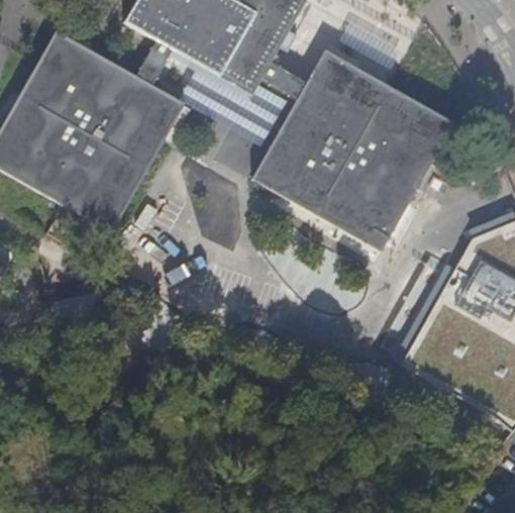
[(156,40),(171,48),(253,95),(263,78),(271,63),(305,0),(135,0),(123,22),(156,40)]
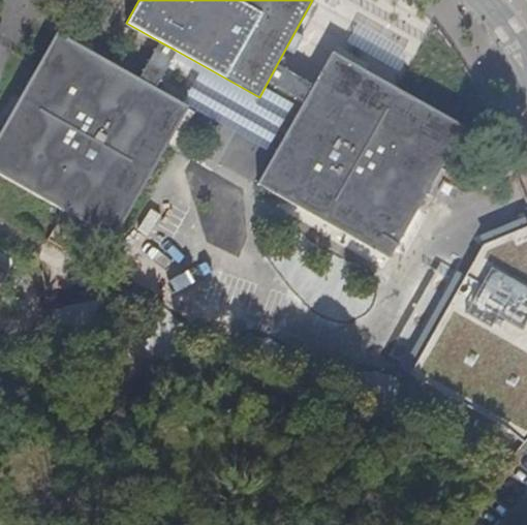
[(395,69),(411,40),(354,9),(339,38),(395,69)]
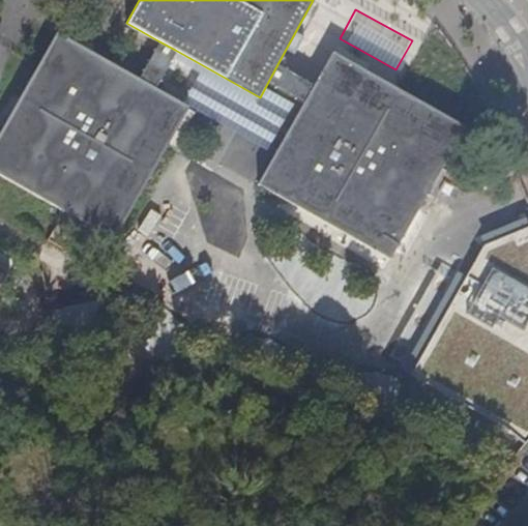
[(188,105),(154,85),(140,77),(58,30),(0,132),(0,173),(113,237),(188,105)]
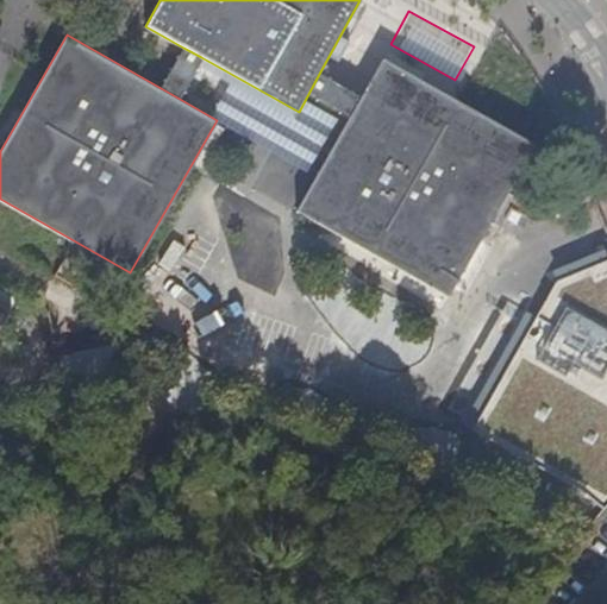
[(177,98),(201,57),(183,48),(161,88),(177,98)]
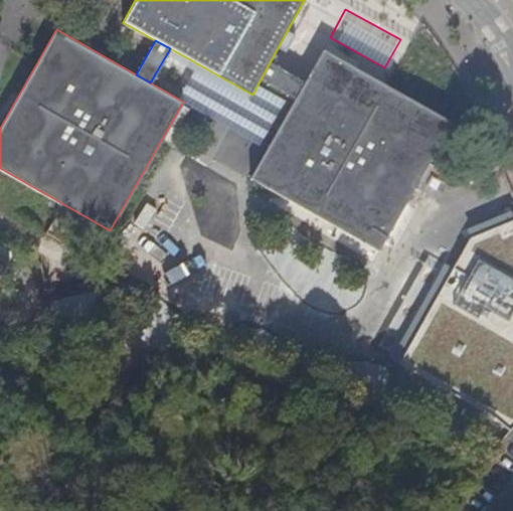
[(305,82),(297,96),(250,175),(379,249),(453,122),(324,48),(305,82)]
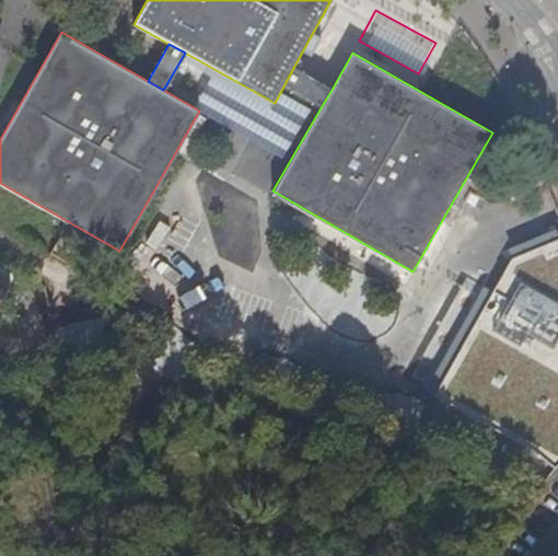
[(293,68),(285,84),(323,104),(332,90),(293,68)]
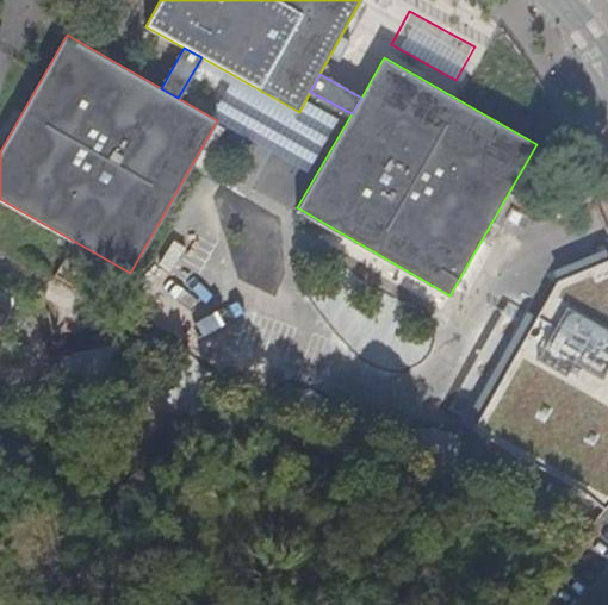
[(296,188),(304,168),(281,157),(296,125),(215,88),(204,112),(230,124),(217,153),(296,188)]
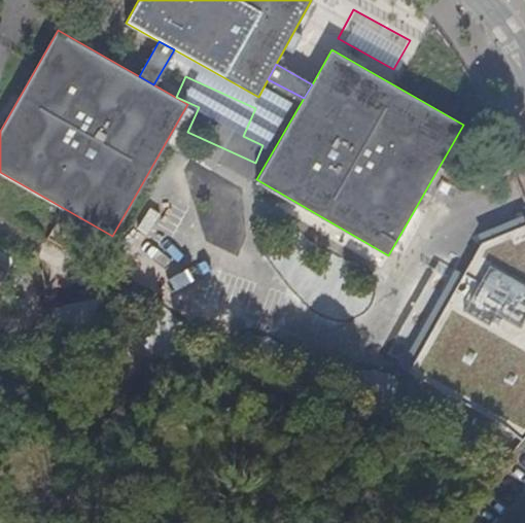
[(0,283),(9,267),(0,260),(0,283)]
